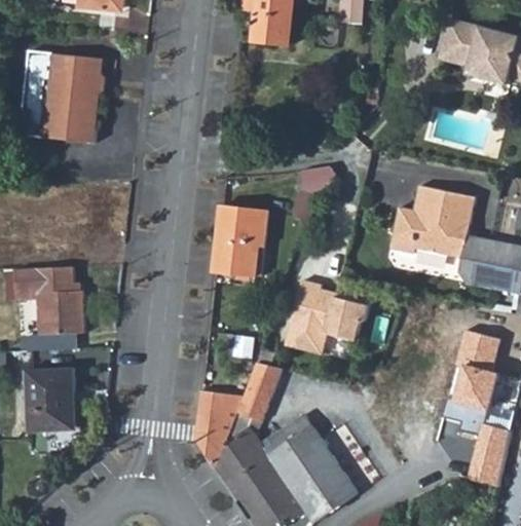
[(76,0),(75,7),(112,11),(122,4),(122,0),(76,0)]
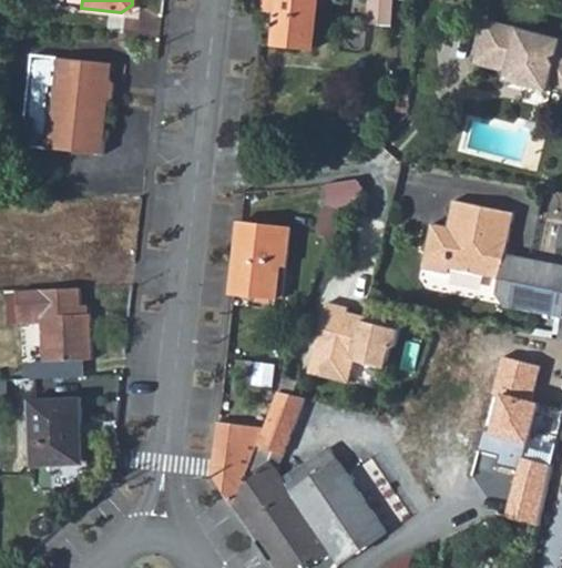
[(363,0),(361,27),(387,29),(388,0),(261,0),(259,13),(275,14),(273,46),(313,48),(315,0),(363,0)]
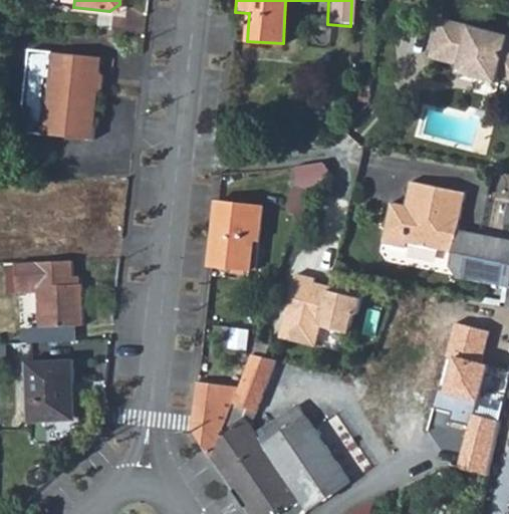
[(470,70),(468,77),(493,84),(495,77),(508,80),(508,36),(436,17),(425,56),(456,65),(470,70)]
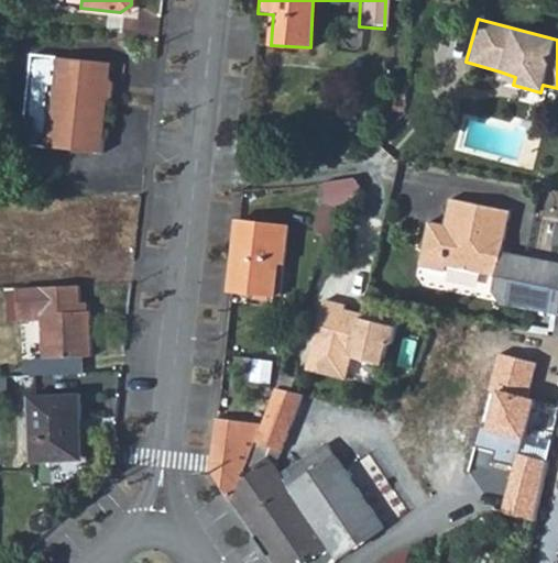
[(108,62),(29,54),(19,145),(98,153),(104,98),(109,95),(111,79),(107,74),(108,62)]
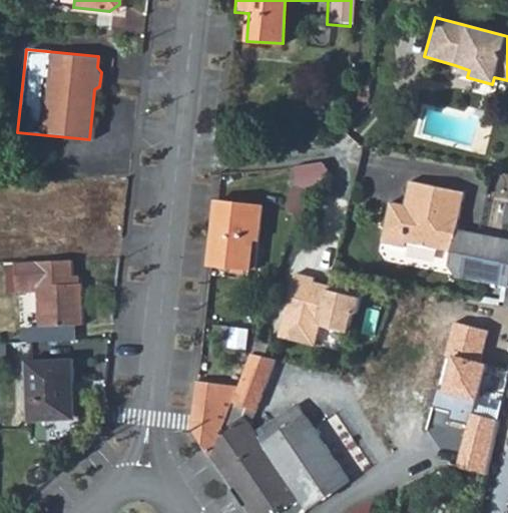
[(455,65),(453,73),(467,77),(469,70),(455,65)]
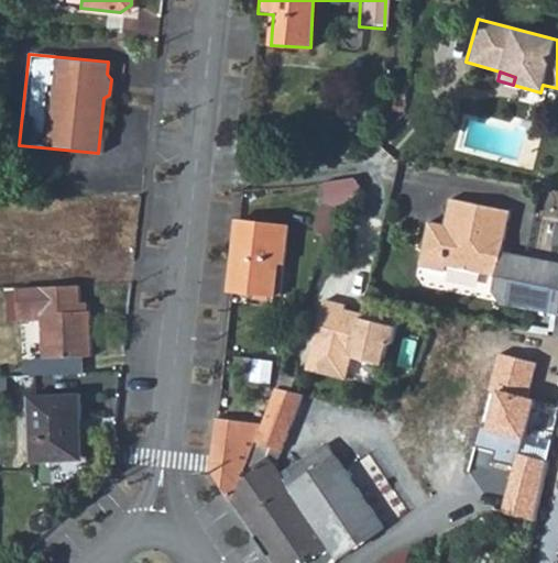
[(320,203),(337,209),(342,210),(357,187),(353,178),(320,183),(320,203)]
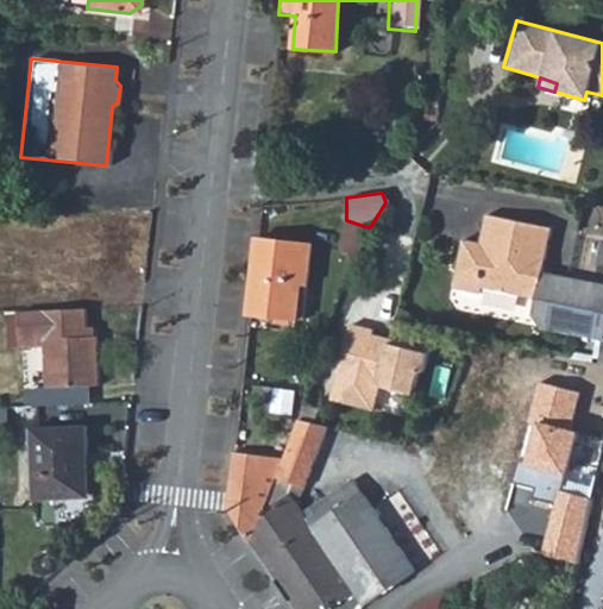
[(541,326),(602,338),(602,286),(542,272),(553,227),(487,213),(481,242),(464,238),(453,287),(481,292),(482,287),(536,297),(533,313),(541,326)]
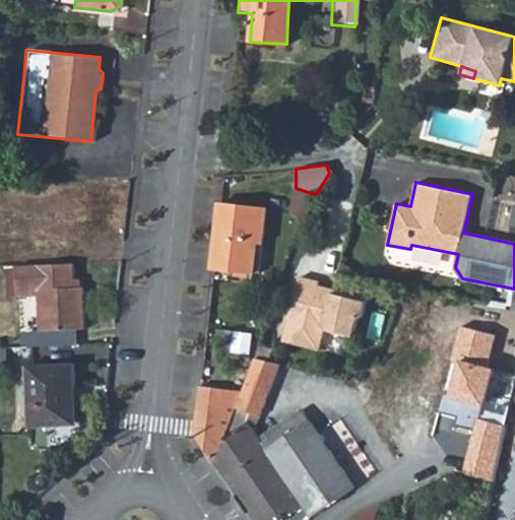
[(286,214),(302,219),(311,193),(296,188),(286,214)]
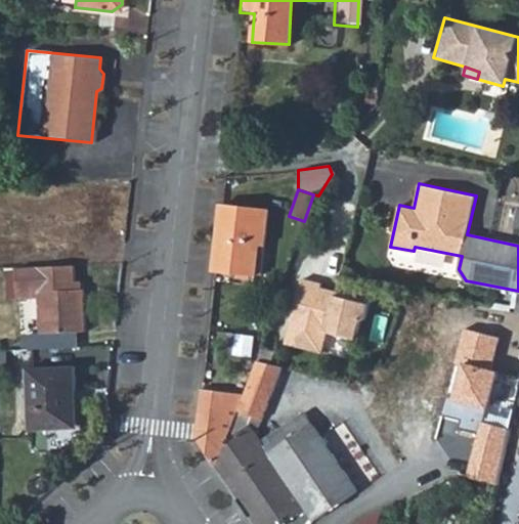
[(264,211),(218,207),(212,270),(252,274),(255,244),(260,244),(264,211)]
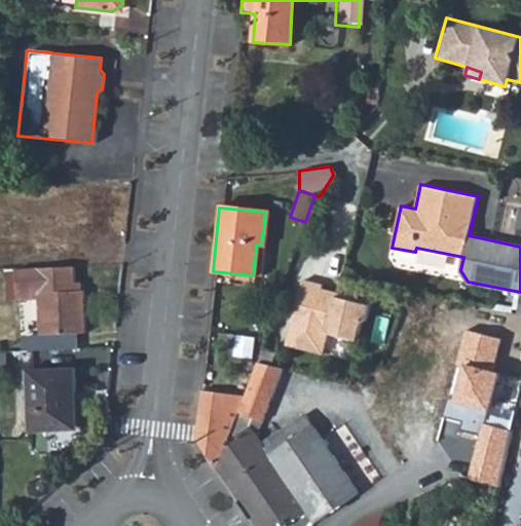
[(72,290),(71,266),(13,268),(14,300),(36,299),(37,334),(82,332),(81,289),(72,290)]
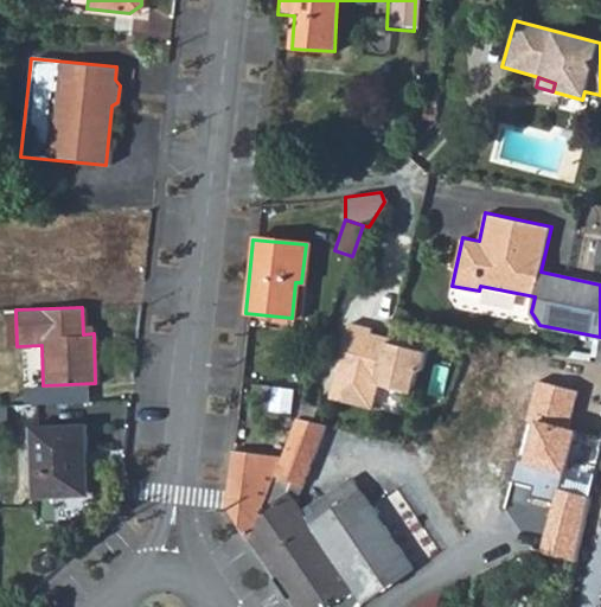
[(347,323),(326,396),(368,408),(375,384),(408,395),(414,375),(419,371),(426,350),(400,343),(392,346),(387,344),(388,339),(369,333),(370,330),(347,323)]
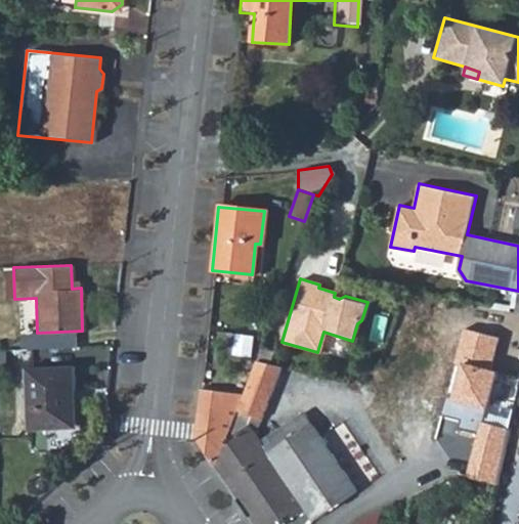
[(272,351),(260,347),(241,395),(214,468),(252,523),(279,523),(302,508),(312,521),(353,491),(299,413),(258,442),(251,434),(259,420),(279,369),(267,365),(272,351)]
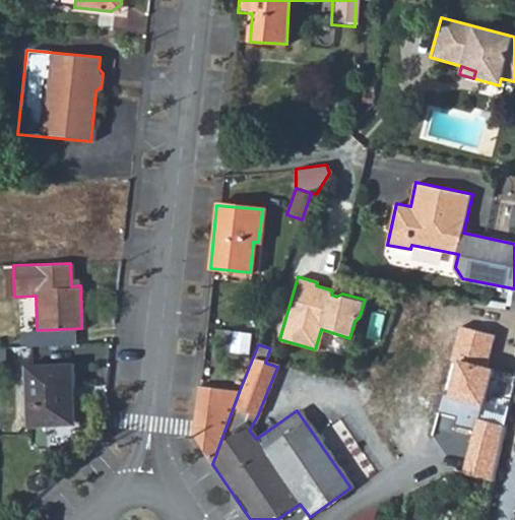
[(74,365),(28,366),(30,426),(76,424),(74,365)]
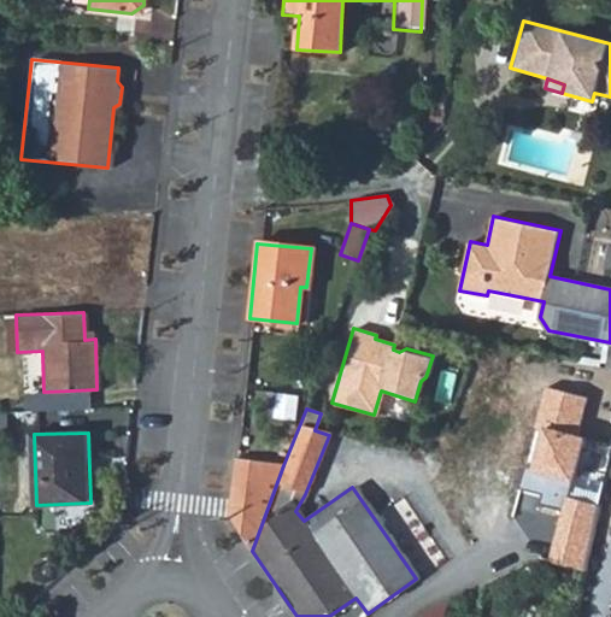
[(227,515),(252,551),(283,465),(234,459),(227,515)]
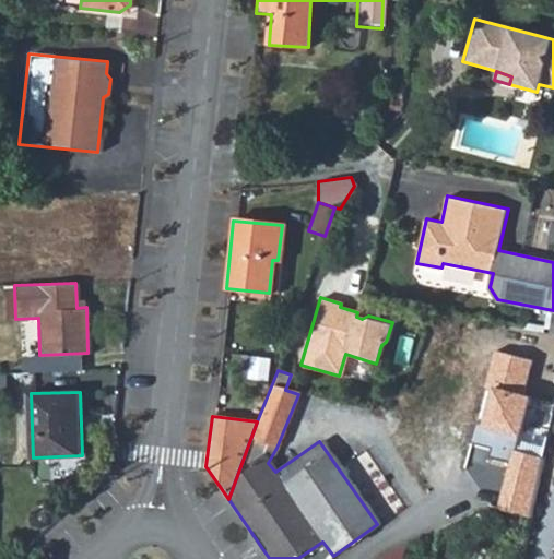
[(33,459),(33,479),(79,480),(80,460),(33,459)]
